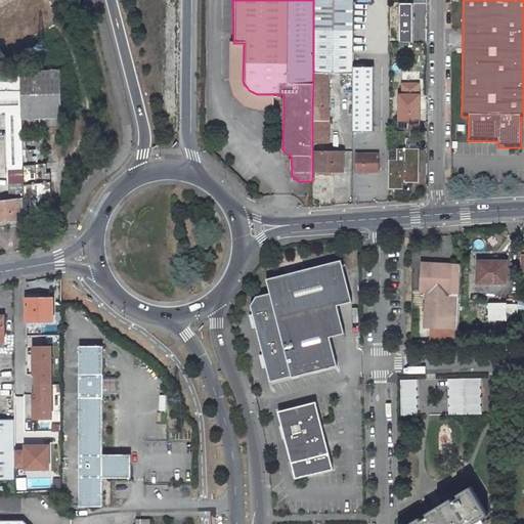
[(416,44),(416,3),(395,3),(395,44),(416,44)]
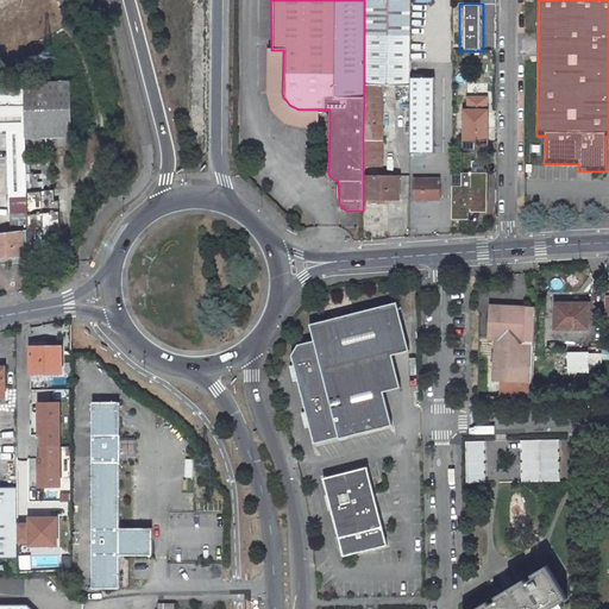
[(410,36),(364,36),(364,85),(383,85),(409,85),(410,36)]
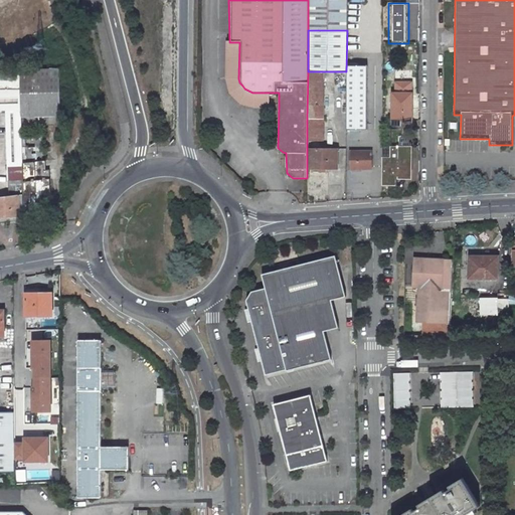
[(238,78),(239,42),(229,42),(224,41),(224,82),(226,89),(229,95),(231,99),(236,102),(240,104),(245,106),(248,107),(270,107),(271,93),(252,93),(248,91),(244,89),(242,86),(239,82),(238,78)]
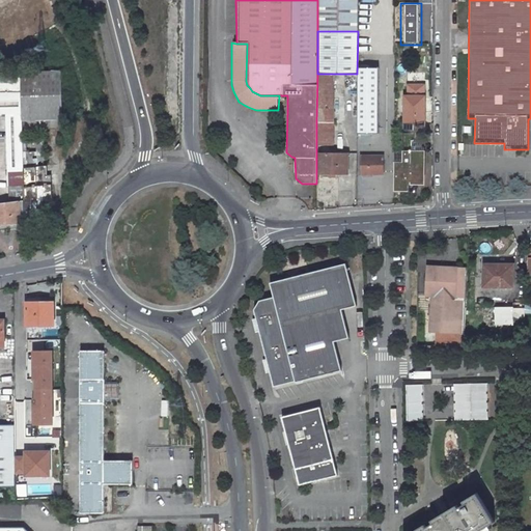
[(62,70),(20,72),(22,120),(63,118),(62,70)]
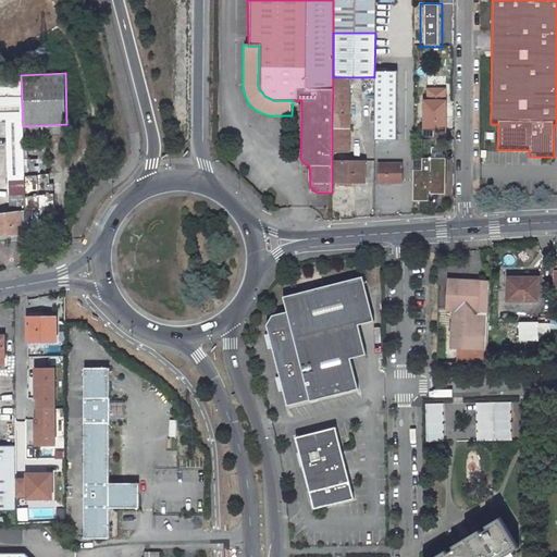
[(24,177),(23,146),(21,75),(0,75),(0,119),(7,119),(9,178),(24,177)]
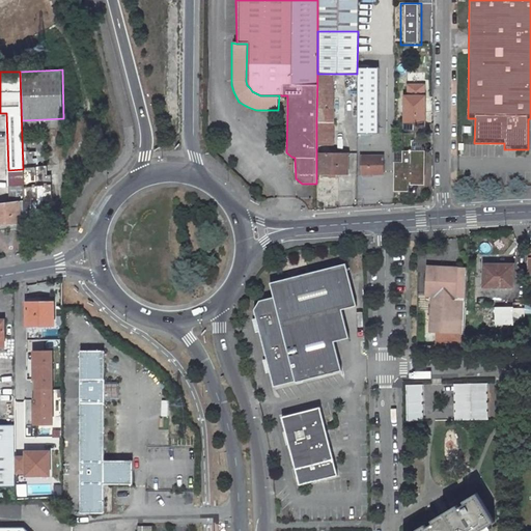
[(333,122),(334,74),(317,74),(316,121),(333,122)]
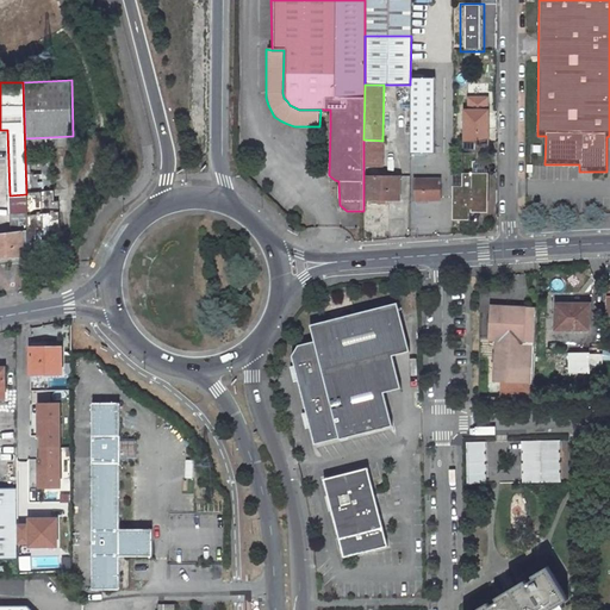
[(430,99),(410,99),(410,147),(430,147),(430,99)]
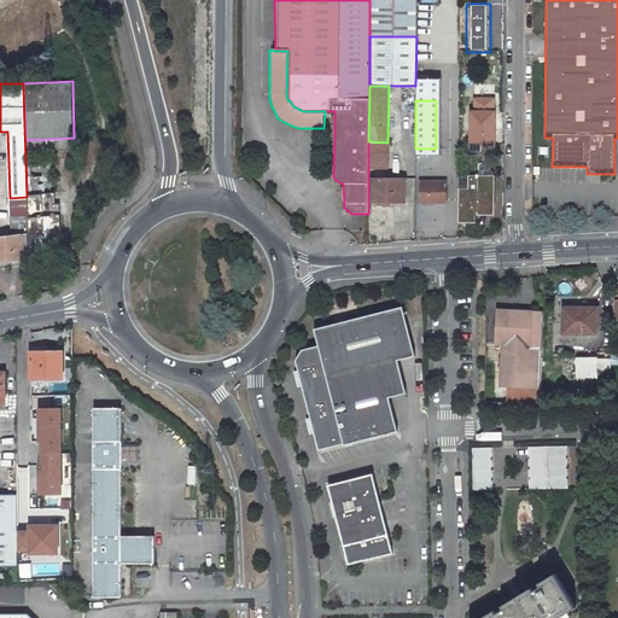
[(325,111),(324,128),(334,128),(334,111),(325,111)]
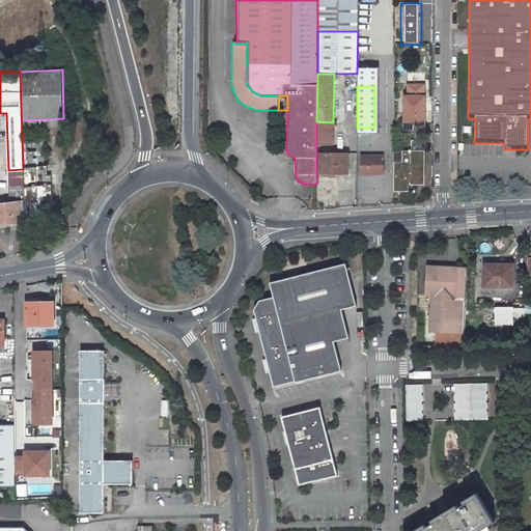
[(425,151),(425,96),(406,96),(406,151),(425,151)]
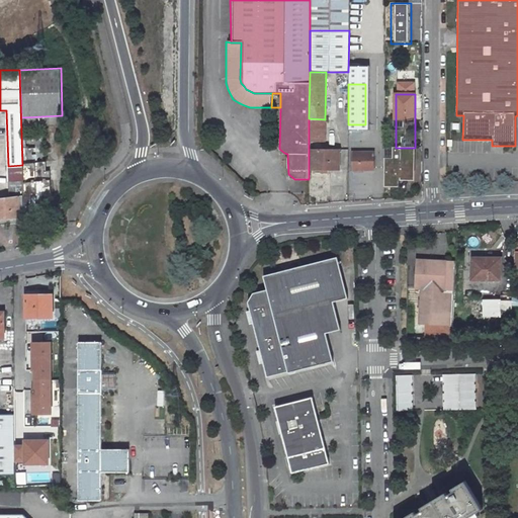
[(23,197),(24,217),(42,216),(42,197),(52,197),(52,173),(47,172),(47,163),(44,163),(42,134),(21,135),(21,136),(22,165),(23,180),(23,197)]
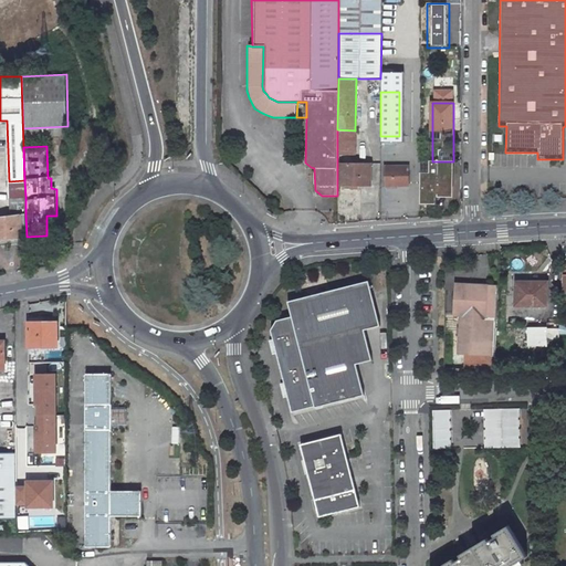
[(452,179),(453,161),(432,161),(430,161),(430,173),(420,173),(419,203),(437,202),(437,194),(441,195),(449,179),(452,179)]
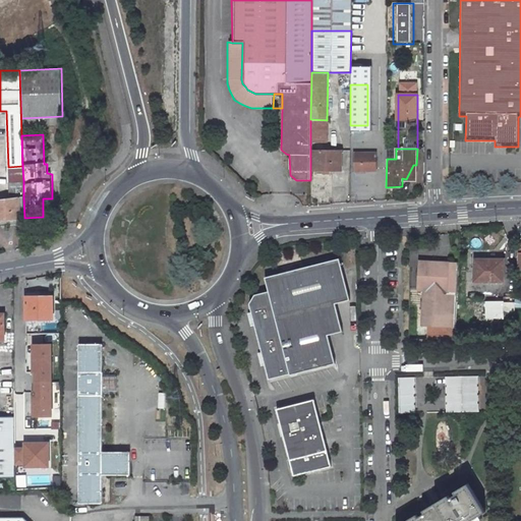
[(341,151),(310,150),(310,170),(340,170),(341,151)]
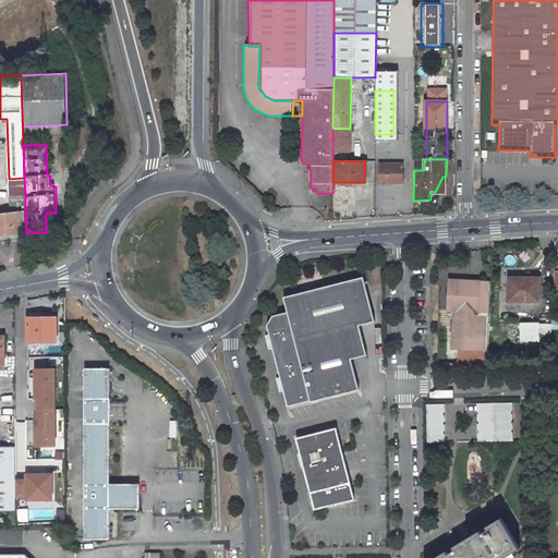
[(378,164),(377,182),(402,182),(402,164),(378,164)]
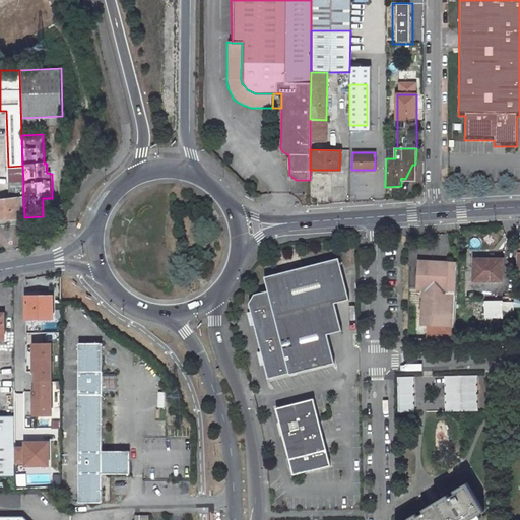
[(23,181),(8,181),(8,198),(0,198),(0,218),(22,216),(21,198),(23,198),(23,181)]
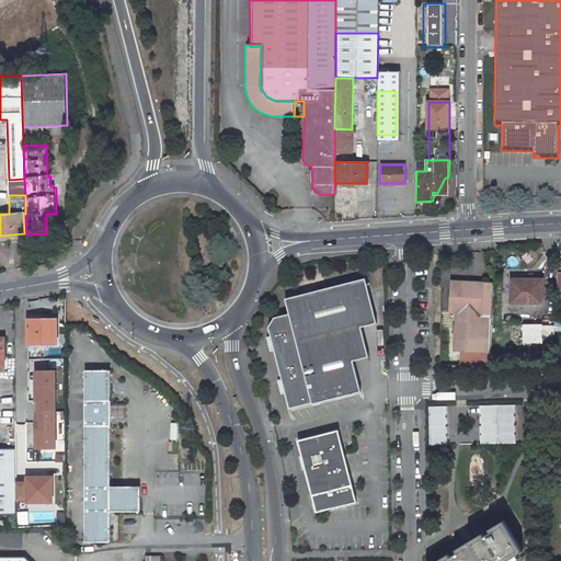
[(508,274),(508,304),(542,302),(544,278),(513,278),(513,274),(508,274)]
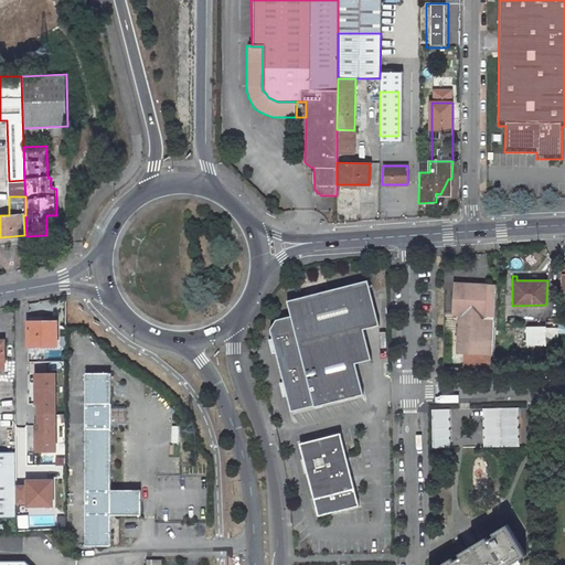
[(272,331),(292,413),(316,407),(316,408),(364,396),(356,365),(373,361),(365,331),(381,327),(369,283),(288,302),(292,318),(277,321),(272,331)]
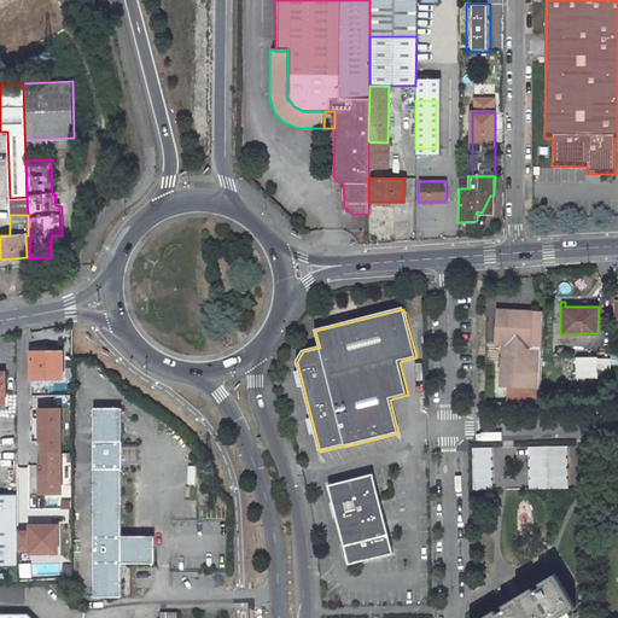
[(542,357),(544,315),(496,313),(495,345),(502,347),(501,389),(508,389),(540,390),(542,367),(542,357)]
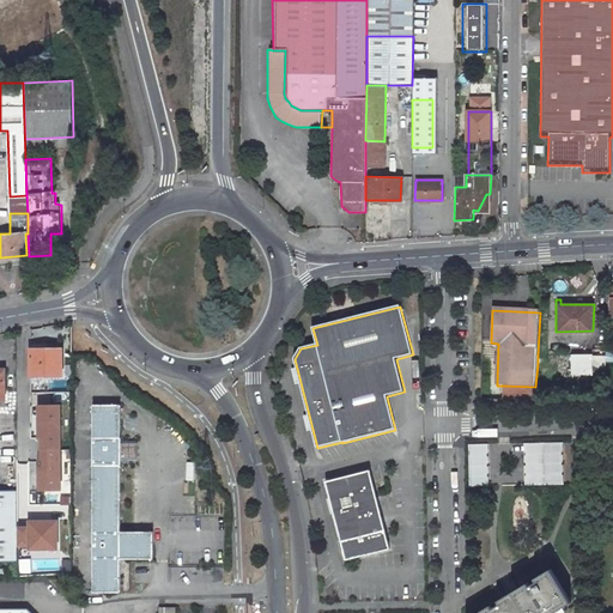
[(62,344),(29,344),(30,376),(61,376),(62,344)]
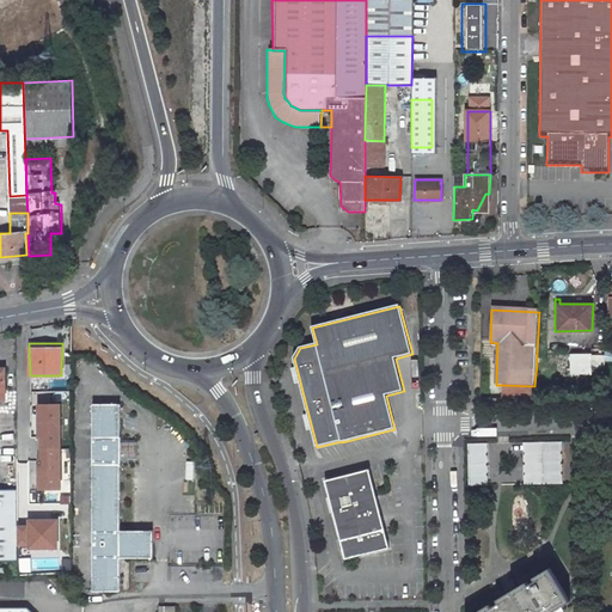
[(561,365),(562,354),(537,354),(537,363),(561,365)]
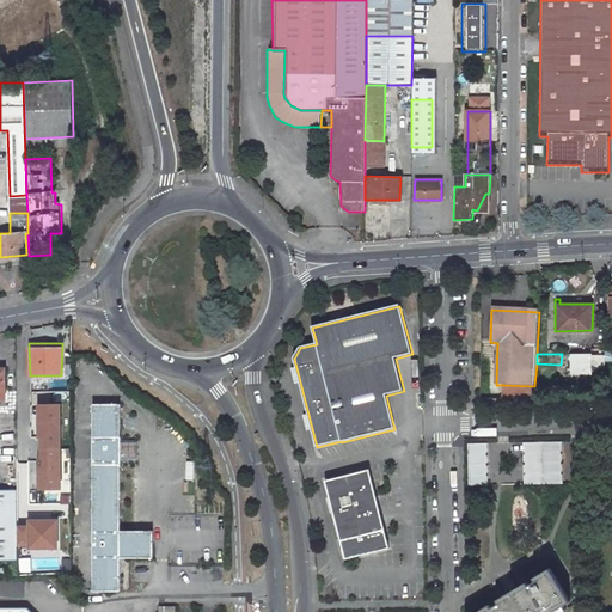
[(606,368),(606,360),(606,355),(571,355),(570,367),(606,368)]
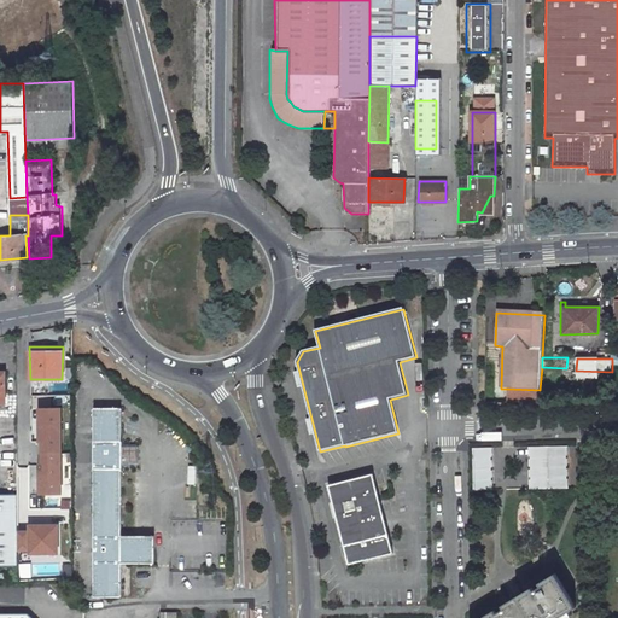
[(540,390),(508,389),(508,398),(540,401),(540,390)]
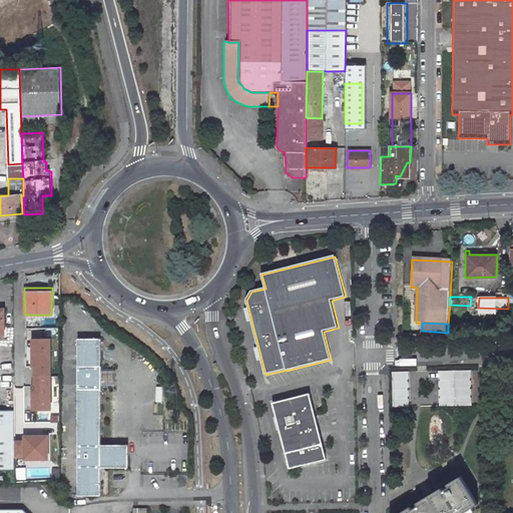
[(76,338),(78,495),(102,495),(101,467),(129,466),(128,444),(101,444),(100,389),(100,366),(99,338),(76,338)]
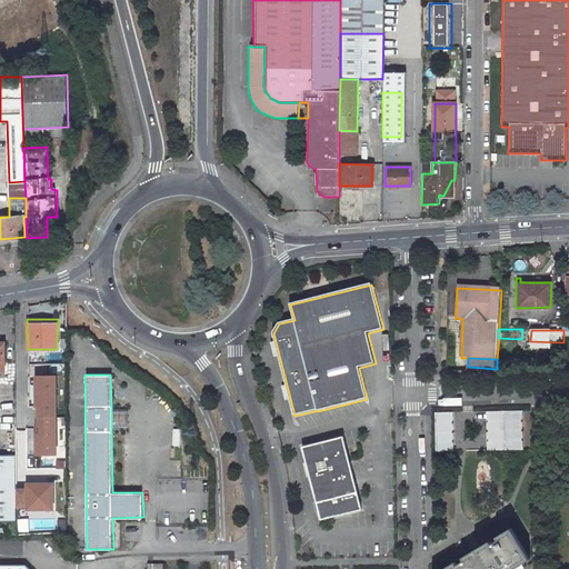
[(55,376),(36,376),(36,407),(38,407),(38,418),(56,418),(55,376)]
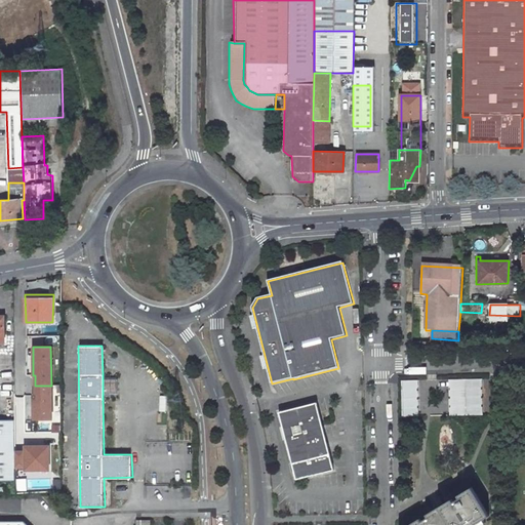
[(103,374),(103,398),(117,397),(117,374),(103,374)]
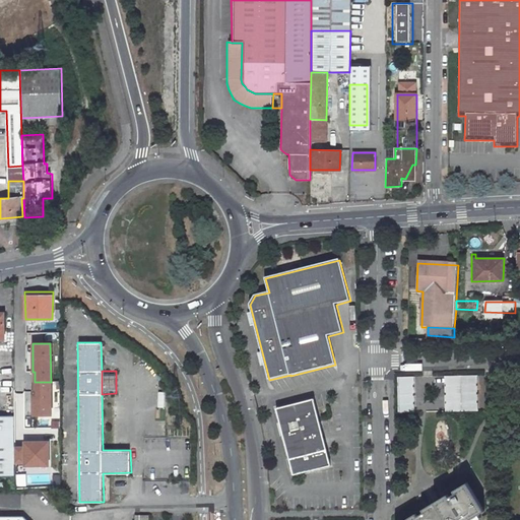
[(475,377),(445,378),(446,413),(476,412),(475,377)]
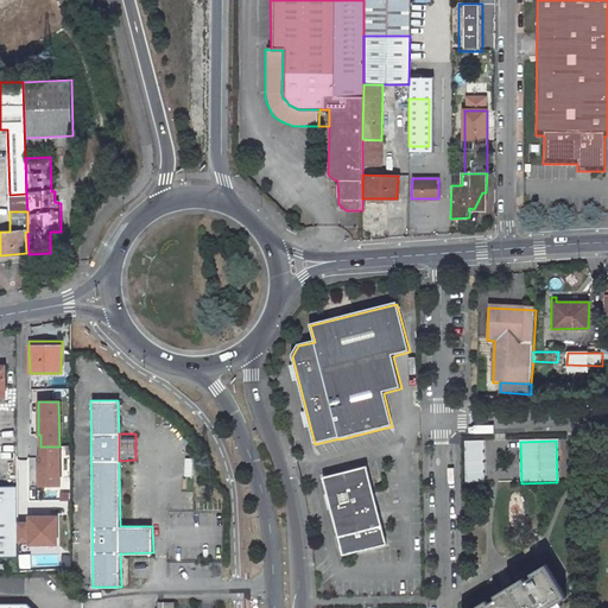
[(482,442),(464,443),(466,485),(483,485),(482,442)]
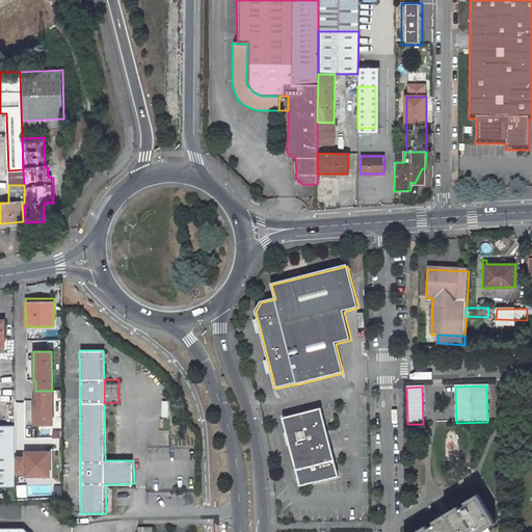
[(52,391),(35,391),(35,401),(33,401),(34,425),(52,425),(52,391)]
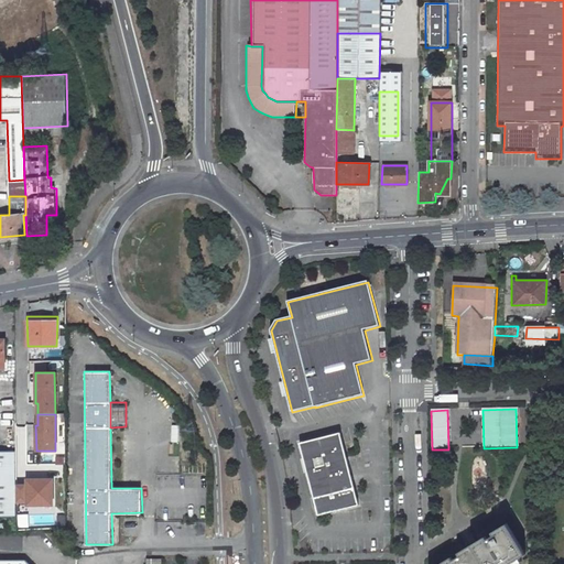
[(342,434),(301,444),(315,500),(356,489),(342,434)]
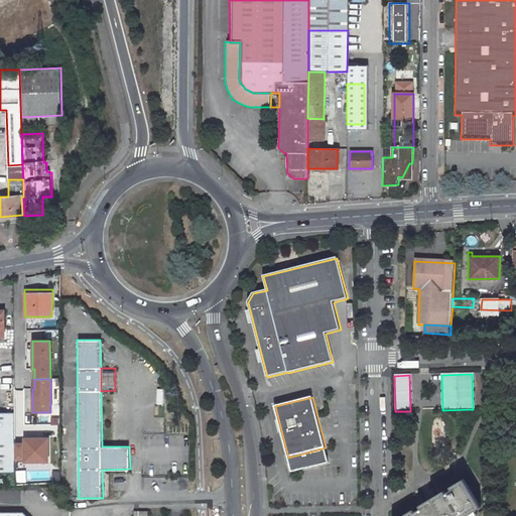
[(0,408),(0,469),(14,470),(14,460),(14,445),(14,409),(0,408)]
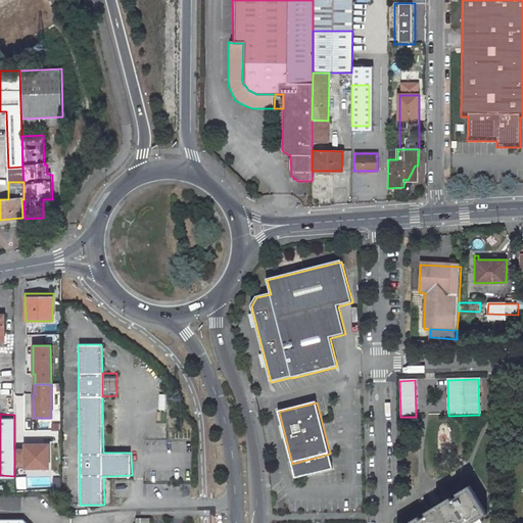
[(25,452),(14,452),(14,466),(25,466),(25,470),(49,469),(48,445),(26,446),(25,452)]
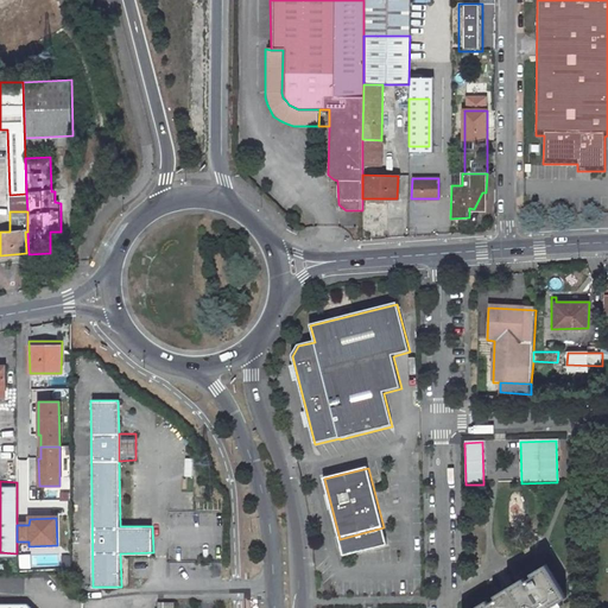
[(567,599),(546,565),(532,575),(533,577),(526,582),(524,578),(494,596),(495,600),(488,605),(486,601),(474,607),(549,607),(551,607),(558,607),(562,606),(559,602),(567,599)]
